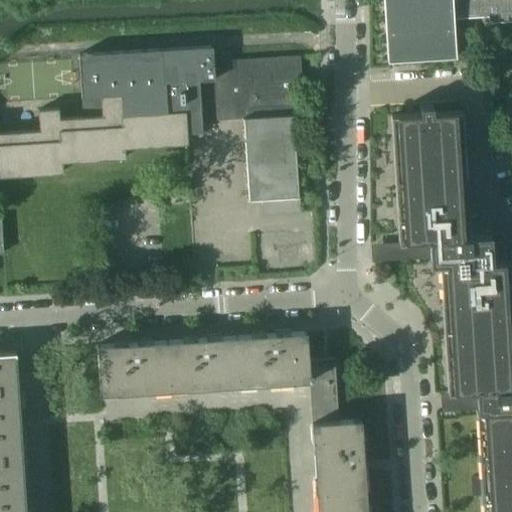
[(511,0),(385,0),(389,63),(458,58),(456,21),(498,19),(498,25),(511,23),(511,0)]
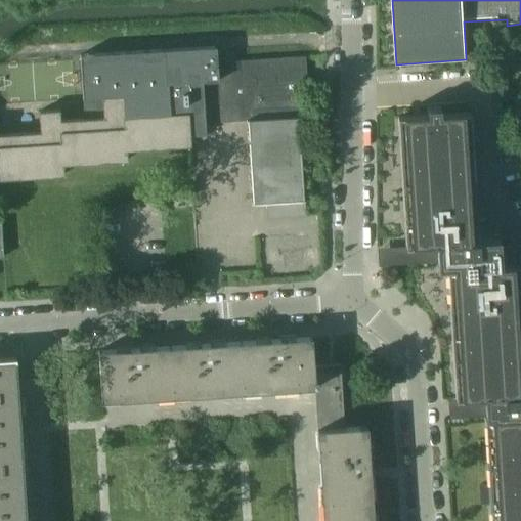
[(208,136),(207,126),(248,123),(254,206),(268,205),(269,221),(307,218),(306,203),(307,203),(302,120),(311,119),(307,59),(236,63),(237,72),(219,73),(218,49),(89,57),(92,100),(104,99),(106,120),(62,123),(61,113),(41,114),(43,135),(0,137),(0,177),(0,182),(66,177),(66,167),(129,163),(128,153),(192,148),(191,137),(208,136)]
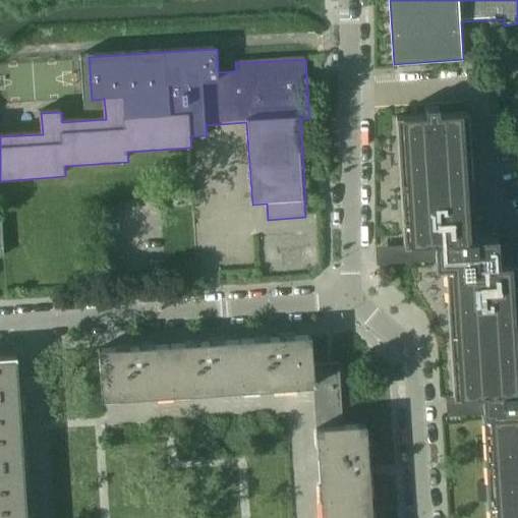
[(426,116),(397,118),(405,247),(418,246),(418,261),(438,260),(438,269),(447,269),(455,399),(456,418),(484,416),(485,420),(483,420),(483,422),(483,424),(485,446),(494,445),(495,461),(486,462),(487,490),(497,488),(498,505),(488,506),(490,517),(517,517),(517,266),(512,266),(503,239),(477,241),(469,114),(440,115),(439,109),(426,110),(426,116)]
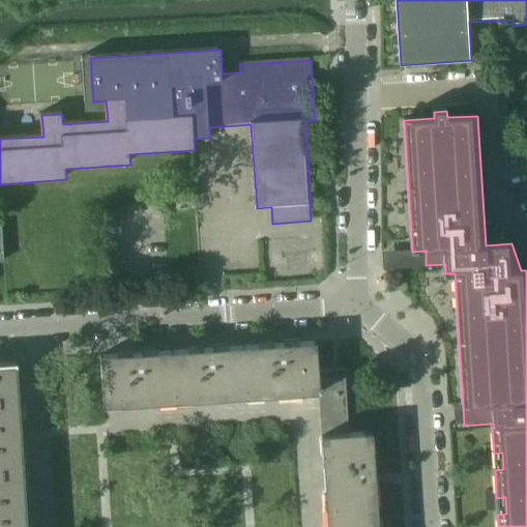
[(317,344),(245,349),(250,399),(320,393),(319,374),(317,344)]
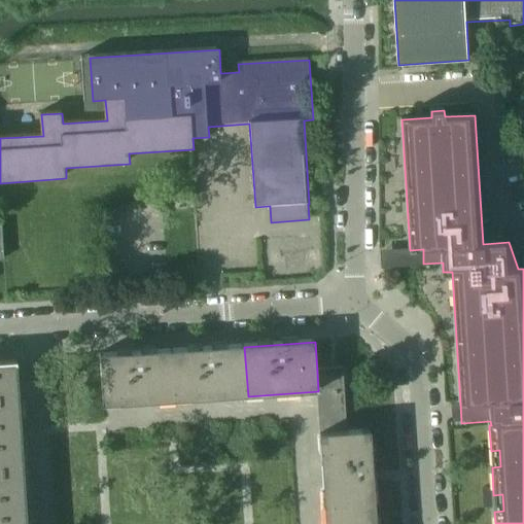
[(244,347),(174,351),(177,400),(248,396),(244,347)]
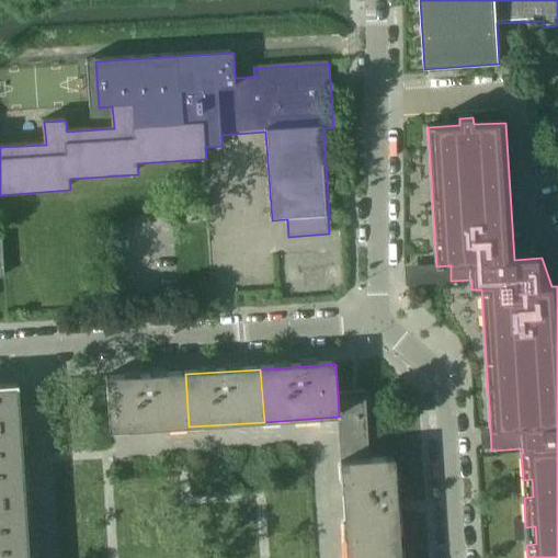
[(112,432),(189,426),(185,374),(109,379),(112,432)]
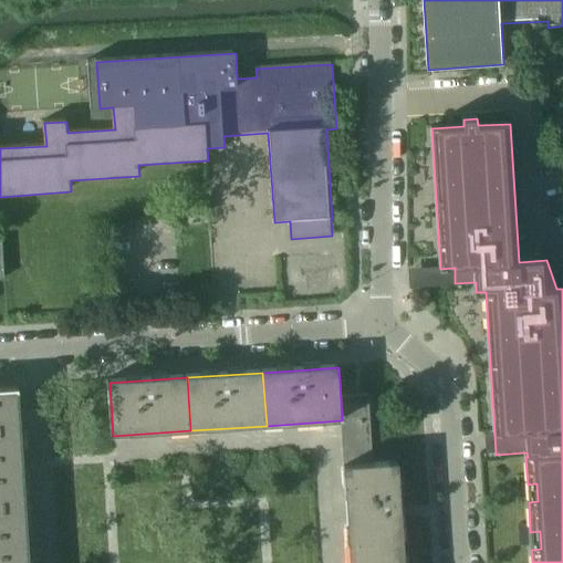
[(0,389),(0,469),(24,468),(19,389),(0,389)]
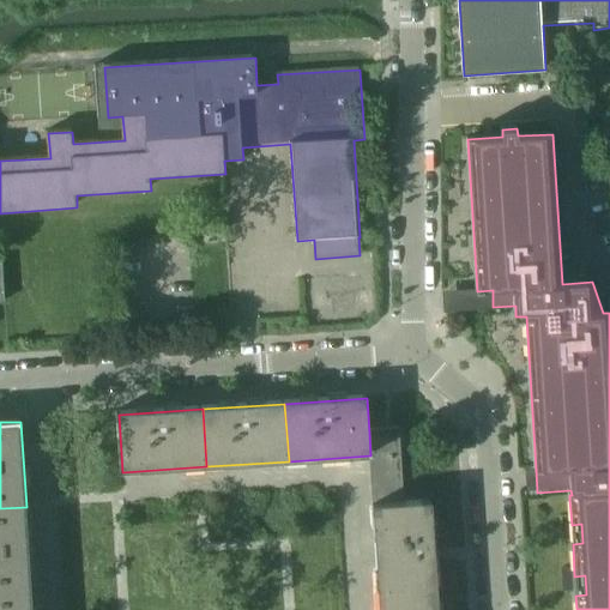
[(400,430),(369,433),(370,456),(372,461),(403,460),(400,430)]
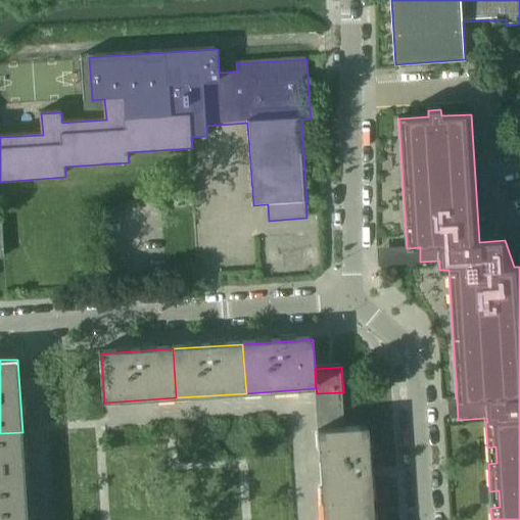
[(343,392),(317,393),(317,407),(344,405),(343,392)]
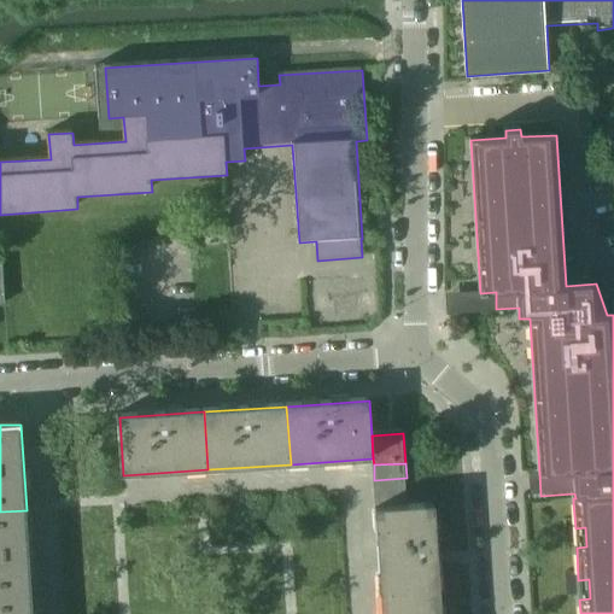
[(407,478),(374,480),(375,493),(407,492),(407,478)]
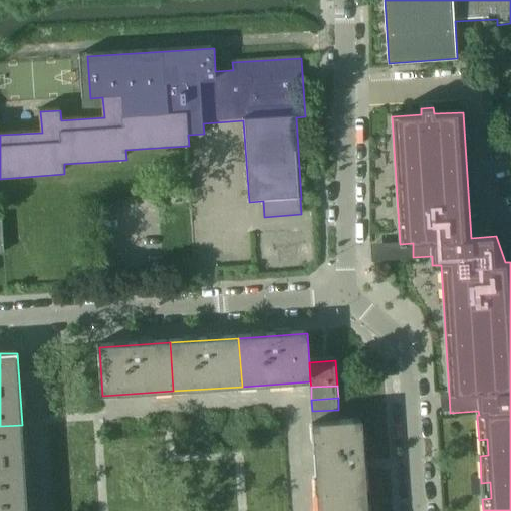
[(338,410),(312,411),(313,424),(339,423),(338,410)]
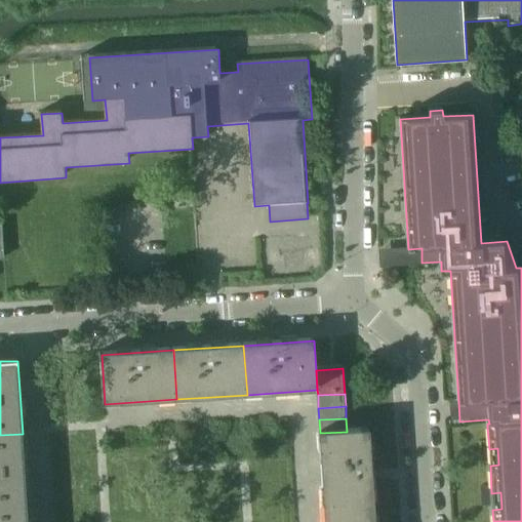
[(369,430),(347,432),(320,433),(325,505),(374,502),(369,430)]
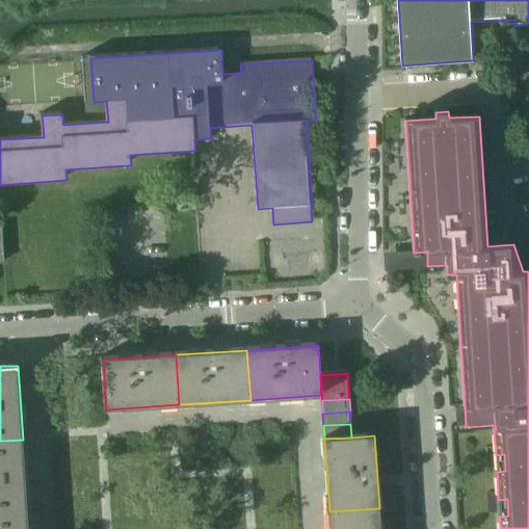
[(23,440),(0,441),(0,513),(27,512),(23,440)]
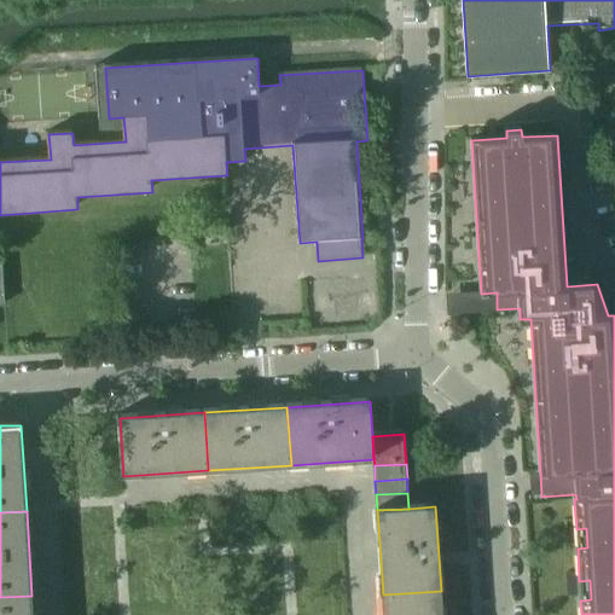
[(442,614),(441,591),(383,595),(384,614),(442,614)]
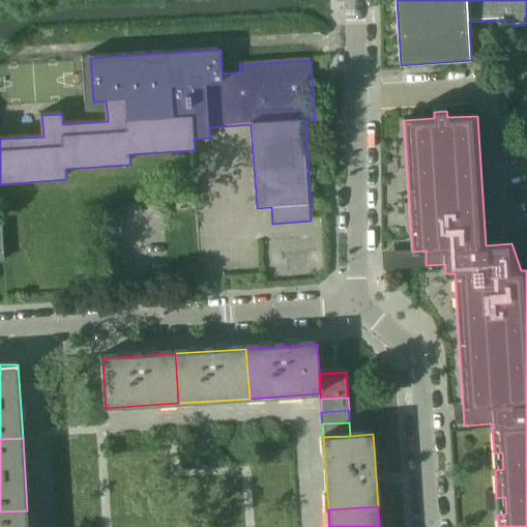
[(28,526),(27,510),(0,511),(0,526),(28,526)]
